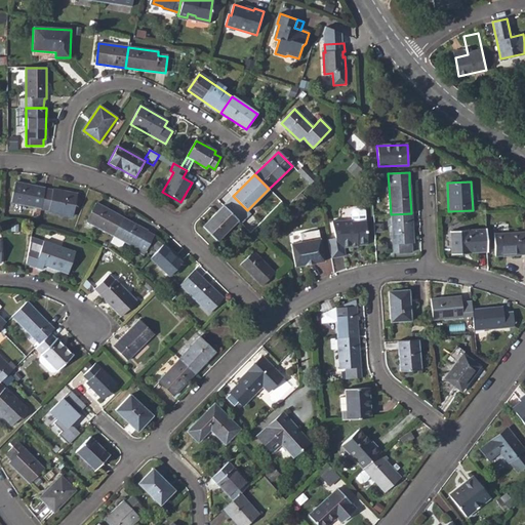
[(10,203),(41,208),(45,189),(14,183),(10,203)]
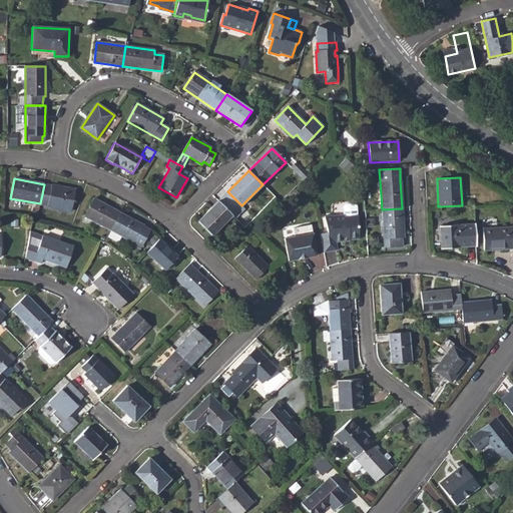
[(40,205),(71,211),(75,190),(44,184),(40,203),(40,205)]
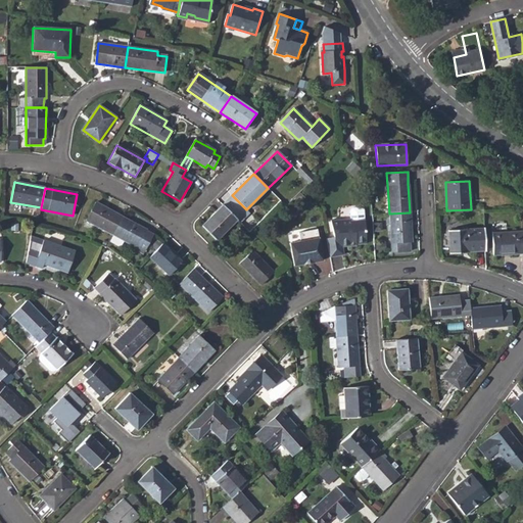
[(85,220),(112,234),(122,217),(95,202),(85,220)]
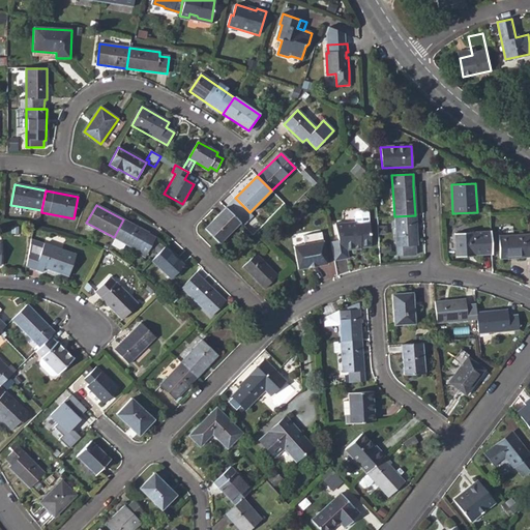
[(205,229),(218,243),(240,223),(226,208),(219,215),(218,215),(205,229)]
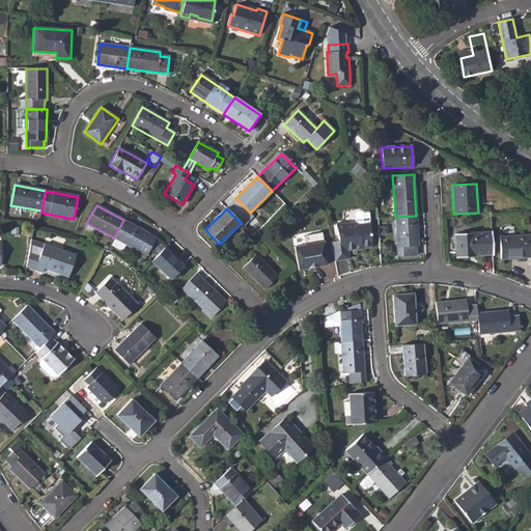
[(331,243),(334,261),(348,258),(347,250),(355,250),(355,248),(371,247),(369,223),(368,223),(367,212),(365,211),(356,212),(354,214),(355,222),(335,224),(338,241),(331,243)]
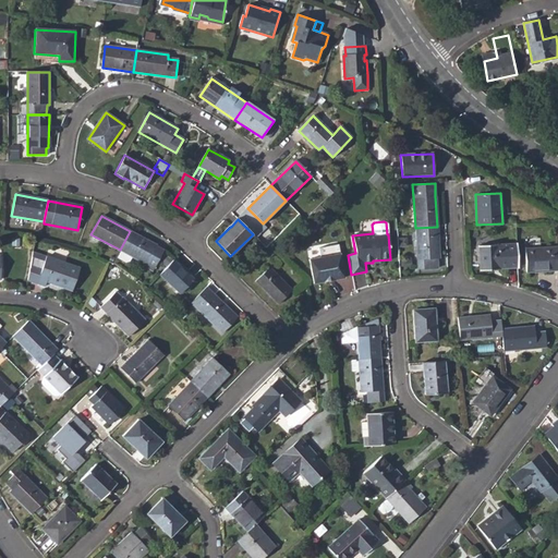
[(415,228),(419,269),(438,268),(437,259),(439,259),(437,227),(415,228)]
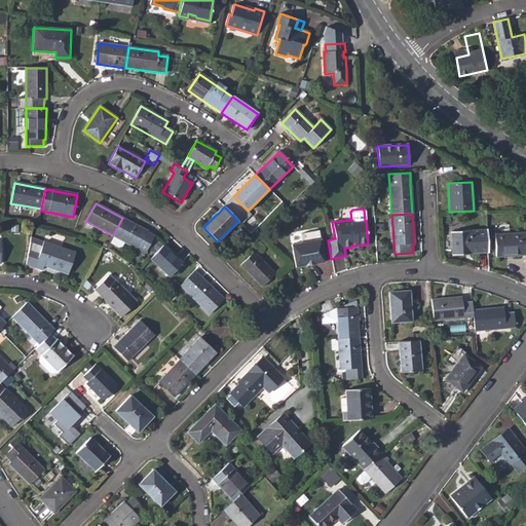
[(137,251),(144,255),(154,236),(147,232),(147,231),(122,218),(113,235),(138,249),(137,251)]
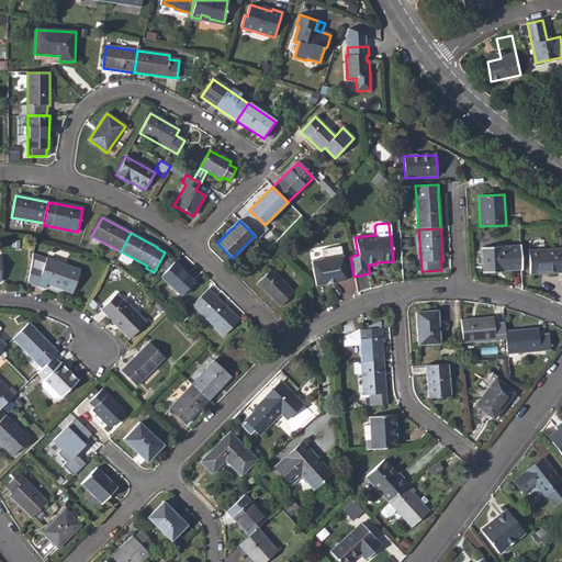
[(322,259),(311,261),(315,285),(346,280),(339,246),(321,249),(322,259)]
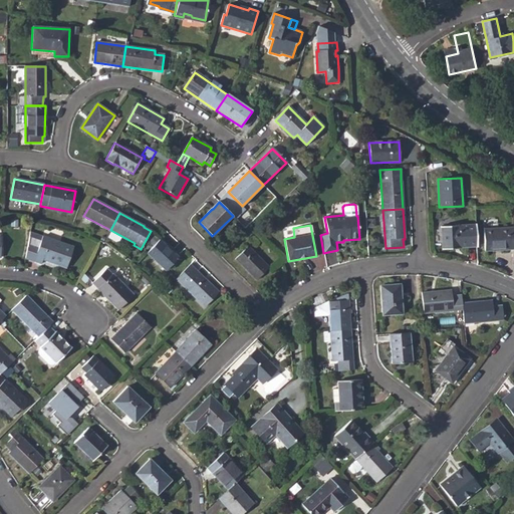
[(441,227),(442,249),(460,249),(460,247),(477,246),(476,225),(441,227)]
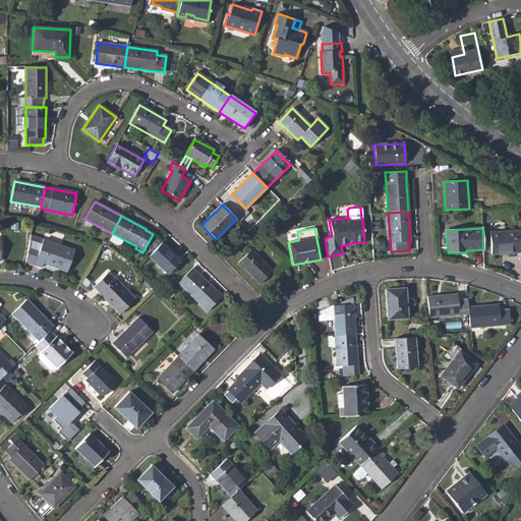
[(520,230),(489,232),(491,254),(520,252),(520,230)]
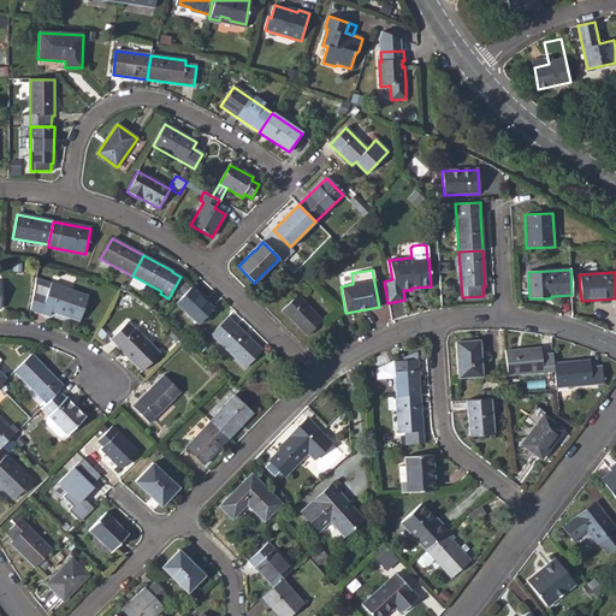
[(55,274),(53,280),(72,286),(75,279),(55,274)]
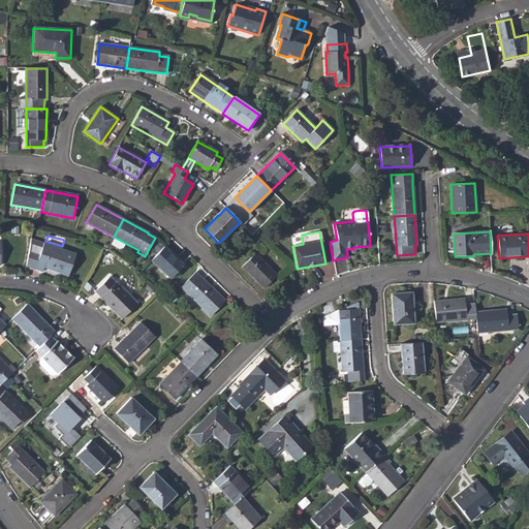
[(75,254),(43,243),(31,239),(25,266),(34,269),(42,272),(44,268),(68,276),(75,254)]
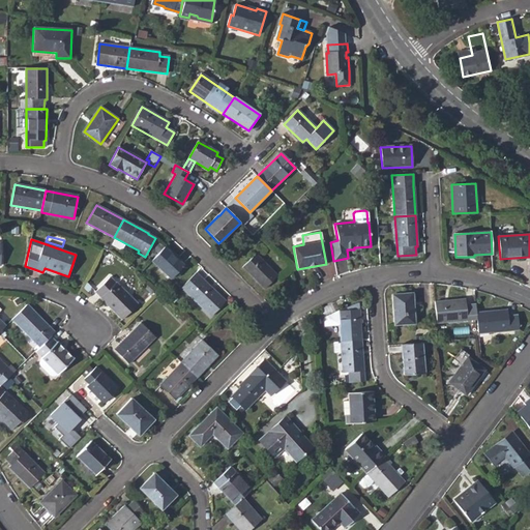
[(150,262),(170,280),(183,266),(164,247),(150,262)]
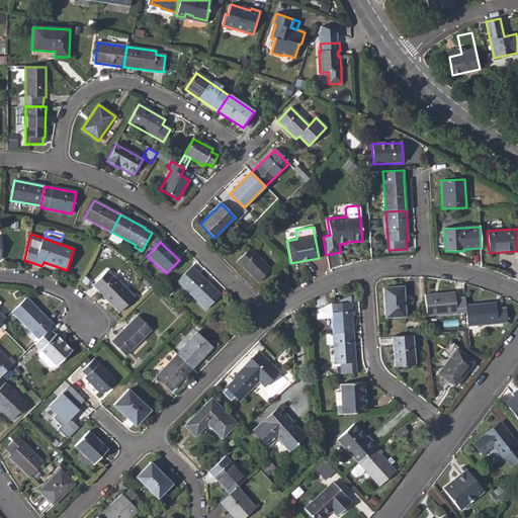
[(237,261),(258,283),(270,271),(249,249),(237,261)]
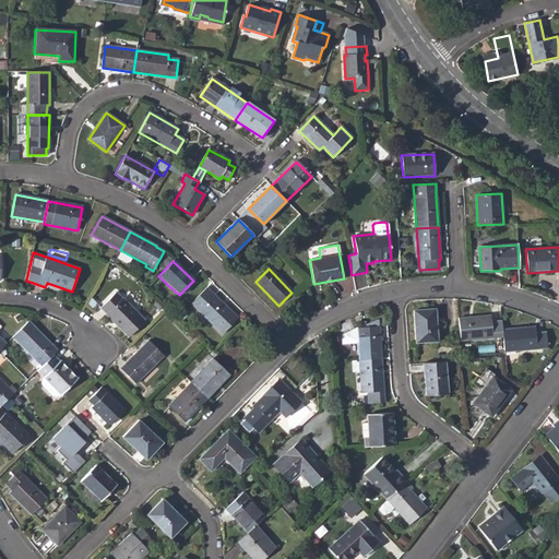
[(191,304),(223,334),(238,319),(206,288),(191,304)]
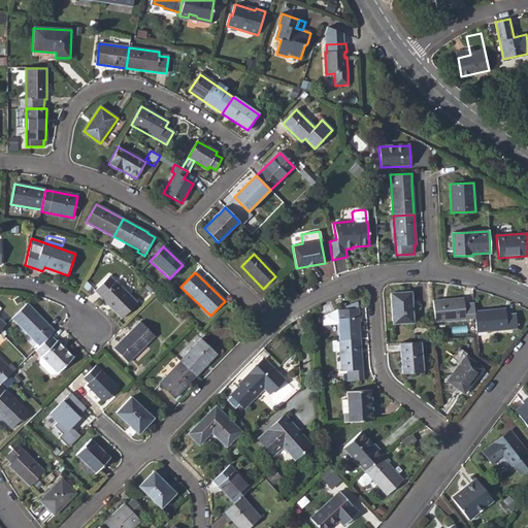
[(99,297),(121,319),(137,303),(116,282),(114,282),(109,276),(95,291),(100,296),(99,297)]
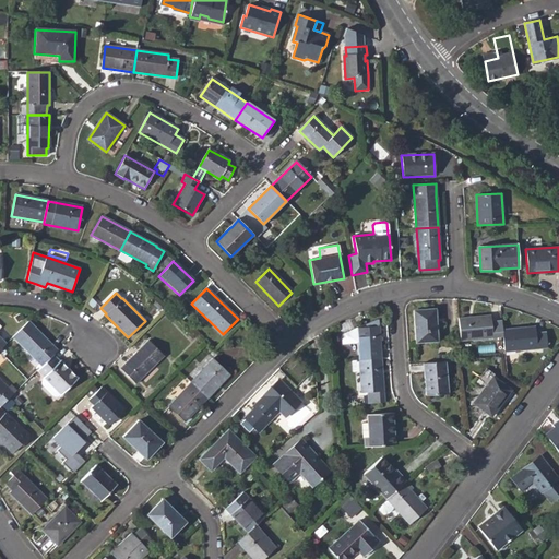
[(414,310),(416,343),(437,342),(435,309),(414,310)]
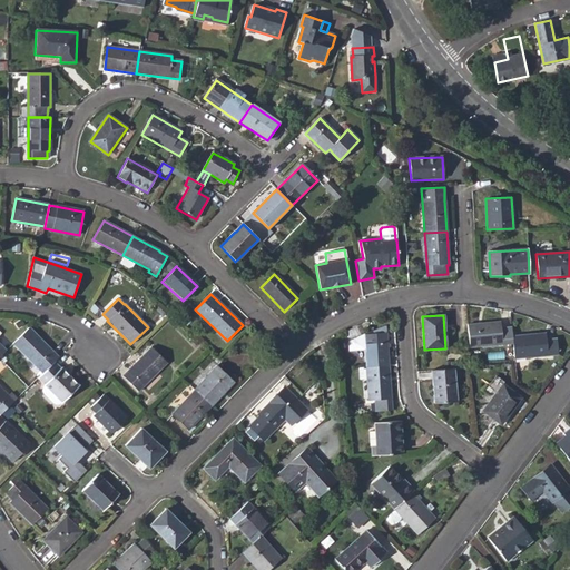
[(469,347),(513,343),(512,336),(512,327),(501,328),(500,322),(467,325),(469,347)]
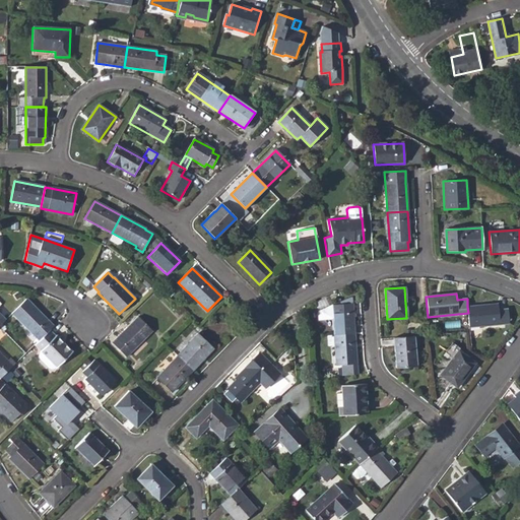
[(11,314),(38,341),(49,330),(54,326),(26,299),(11,314)]
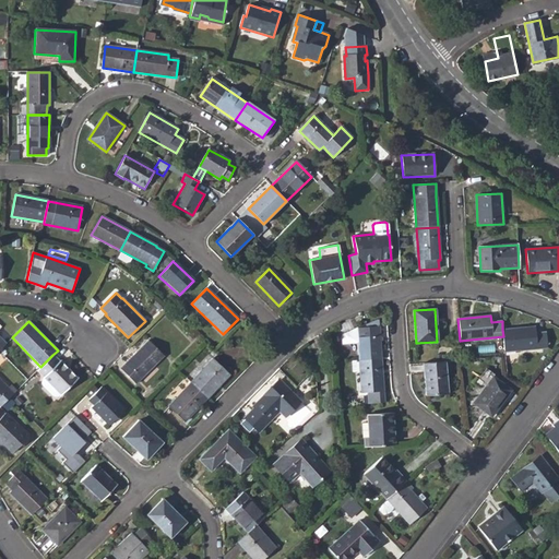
[(357,343),(359,360),(381,359),(379,326),(357,329),(342,335),(342,343),(357,343)]
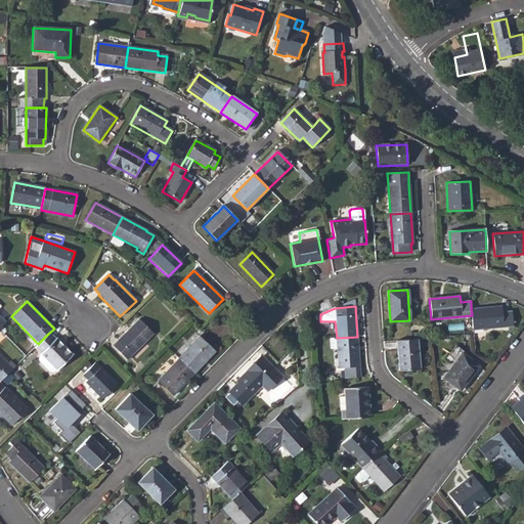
[(472,315),(473,329),(513,325),(512,311),(501,312),(500,306),(471,309),(472,315)]
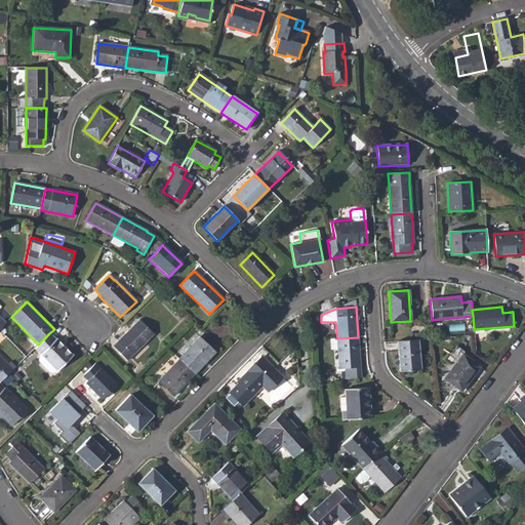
[(113,347),(127,361),(154,334),(139,320),(113,347)]
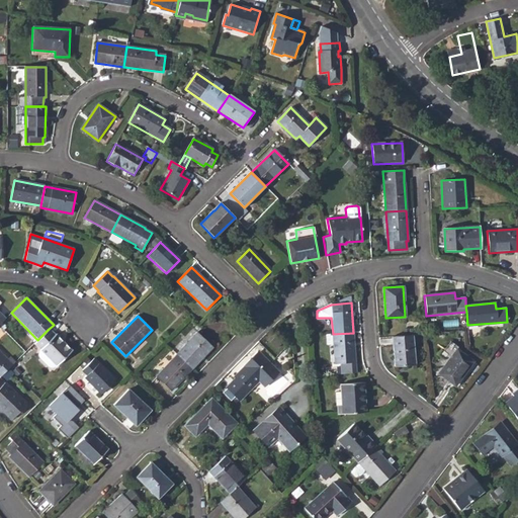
[(54,335),(49,329),(37,340),(34,343),(40,349),(39,349),(48,357),(56,366),(71,351),(55,334),(54,335)]
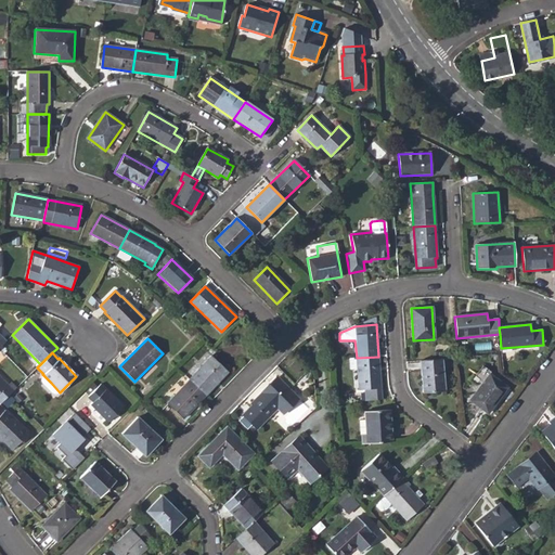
[(189,381),(204,396),(227,371),(211,357),(189,381)]
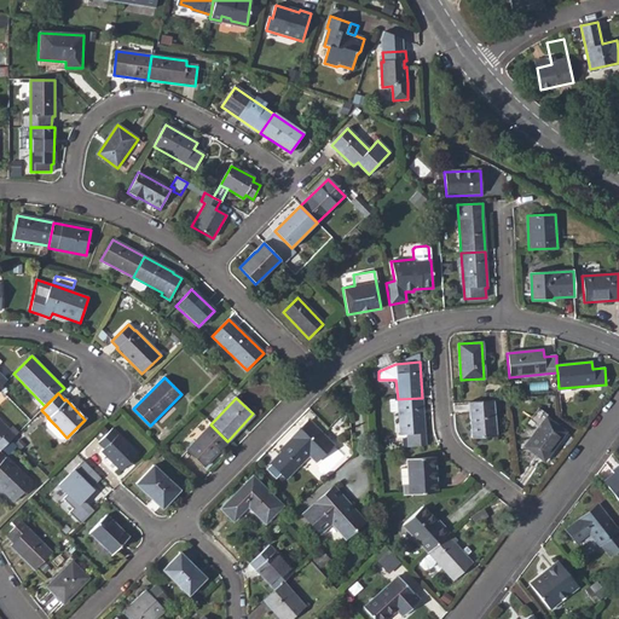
[(408,435),(409,447),(424,446),(422,398),(398,399),(400,435),(408,435)]
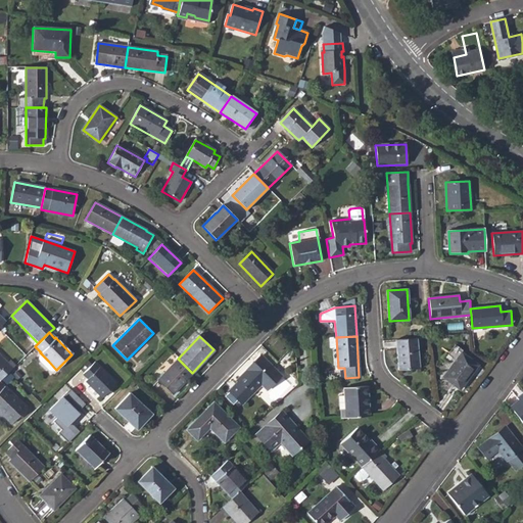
[(395,339),(398,370),(418,369),(416,338),(395,339)]
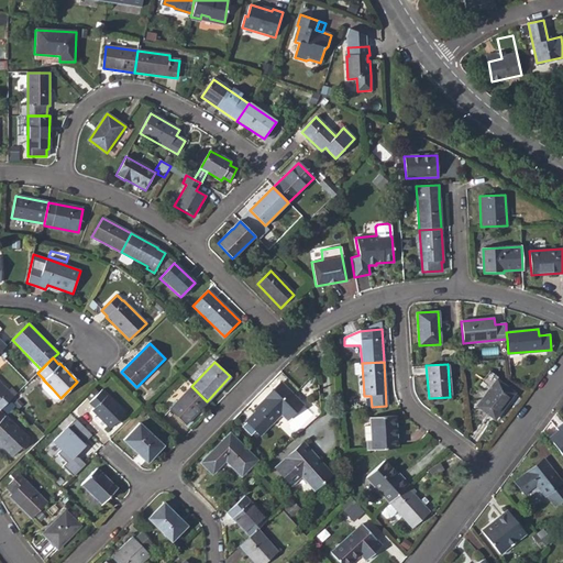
[(294,372),(300,378),(307,372),(300,365),(294,372)]
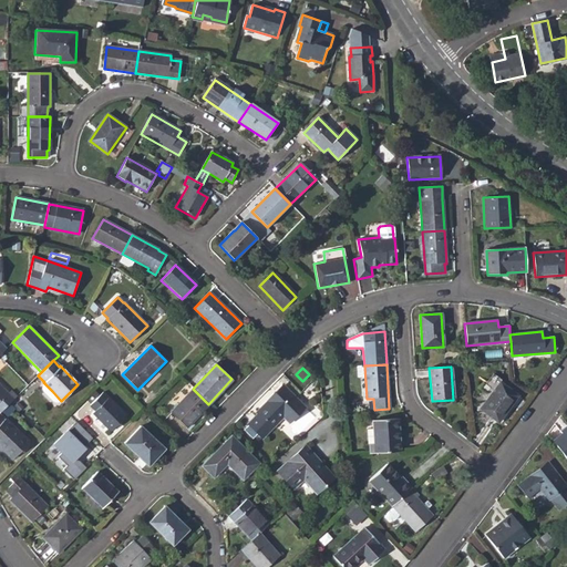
[(480,409),(497,422),(517,395),(500,382),(480,409)]
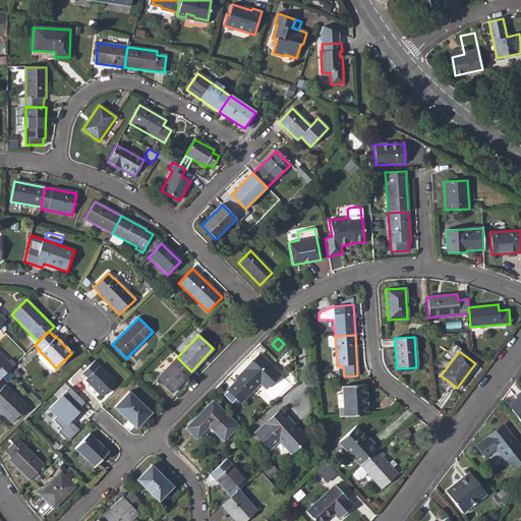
[(0,379),(9,370),(13,366),(0,352),(0,379)]
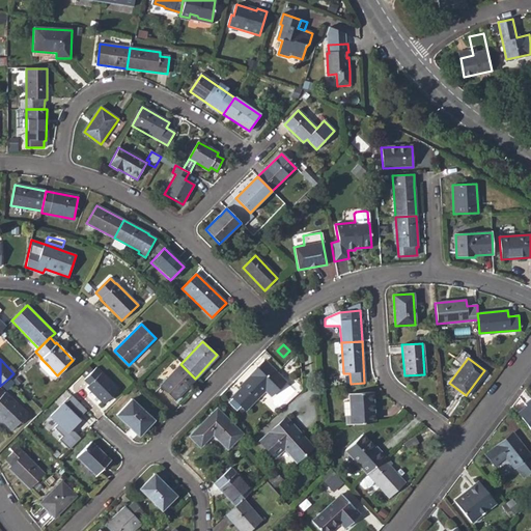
[(232,397),(245,411),(270,387),(275,392),(285,382),(266,362),(257,370),(257,372),(253,376),(252,375),(241,387),(242,388),(232,397)]
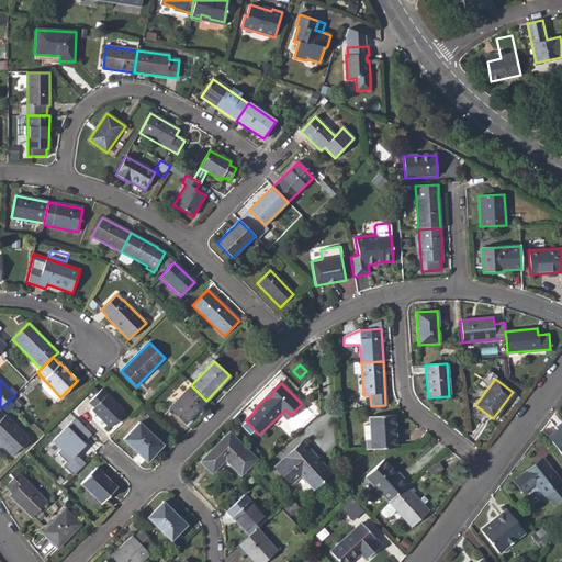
[(168,408),(184,424),(206,401),(191,385),(168,408)]
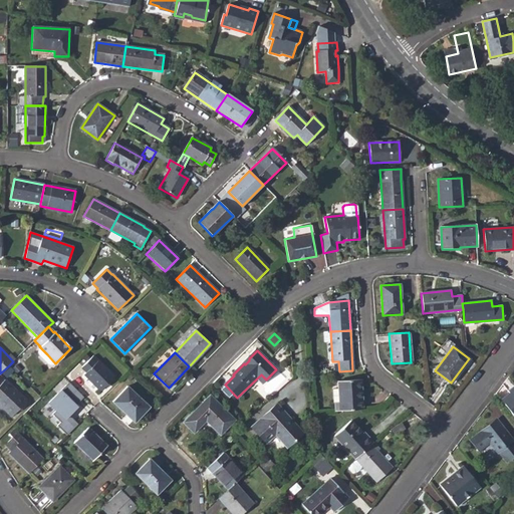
[(42,359),(52,369),(57,364),(55,363),(47,354),(42,359)]
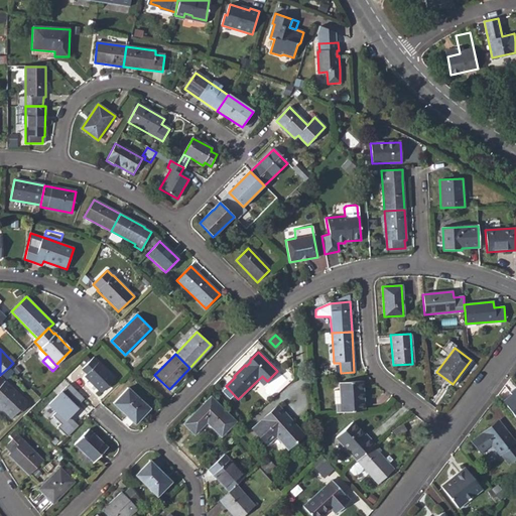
[(84,376),(101,393),(115,379),(93,357),(81,369),(86,374),(84,376)]
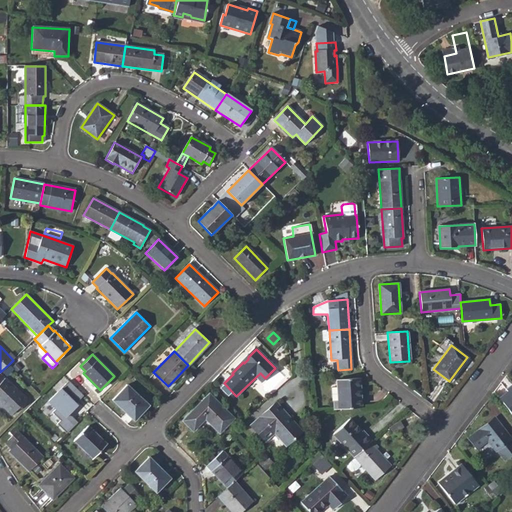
[(0,403),(11,414),(26,399),(0,373),(0,403)]
